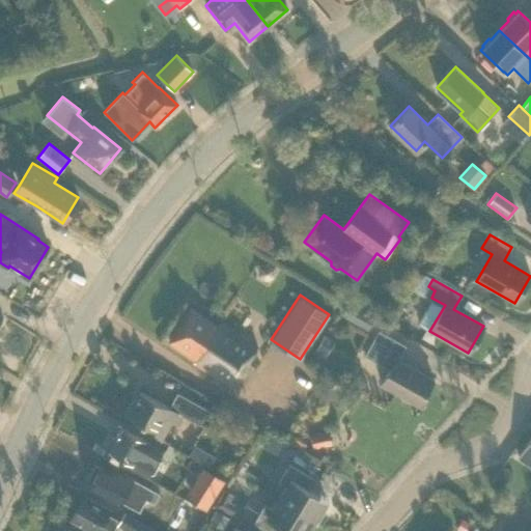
[(367,331),(375,318),(347,303),(340,315),(367,331)]
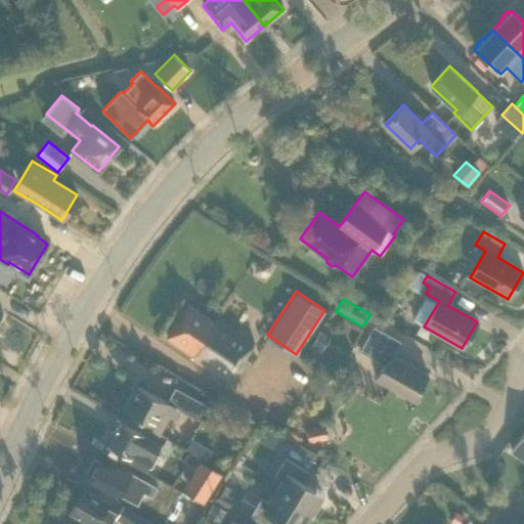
[(214,322),(187,304),(166,337),(193,354),(191,357),(228,382),(254,343),(217,318),(214,322)]
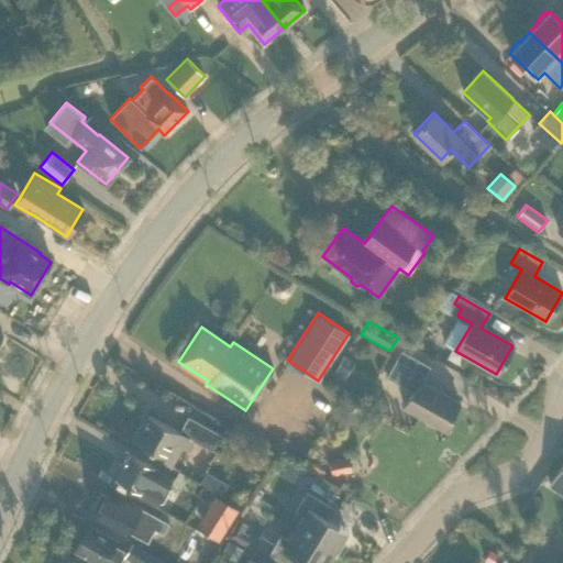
[(465,356),(455,351),(452,349),(446,357),(461,365),(465,356)]
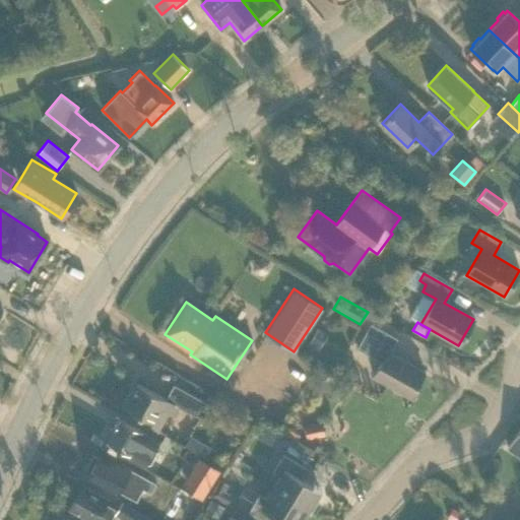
[(410,397),(424,372),(389,352),(397,338),(371,324),(356,348),(381,362),(373,376),(410,397)]
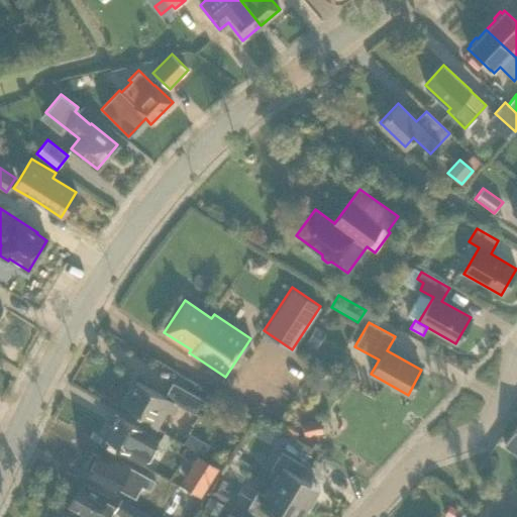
[(317,345),(325,331),(315,326),(307,340),(317,345)]
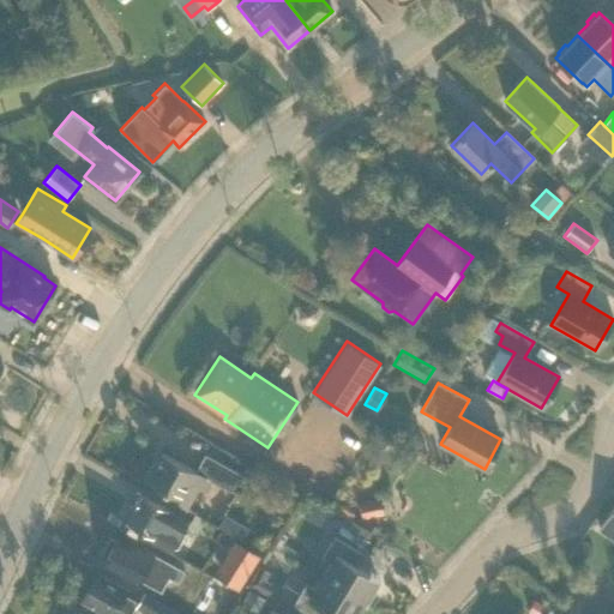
[(196,471),(162,453),(146,481),(170,494),(168,499),(186,509),(197,488),(204,493),(210,480),(230,492),(240,475),(204,455),(196,471)]
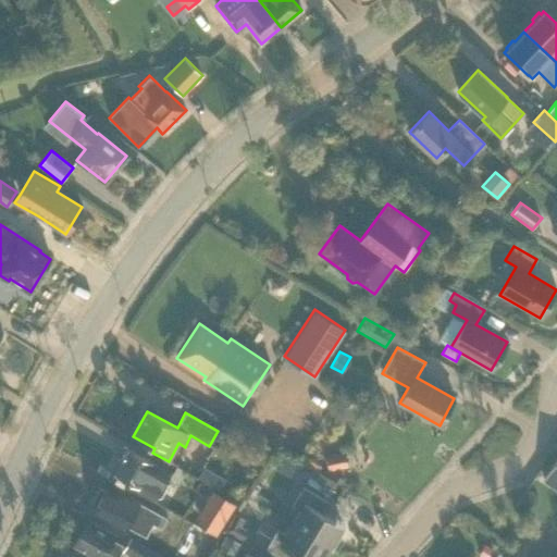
[(260,460),(260,446),(249,446),(249,459),(260,460)]
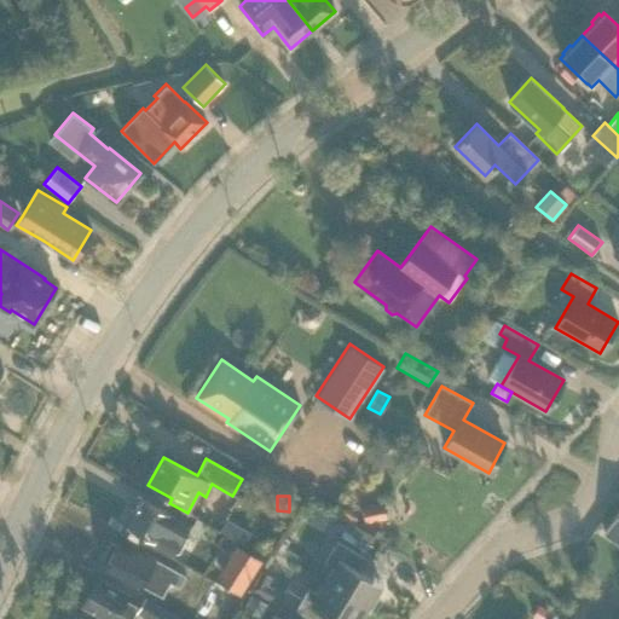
[(128,521),(126,526),(152,539),(151,542),(173,554),(189,525),(172,515),(142,498),(134,512),(132,510),(126,520),(128,521)]
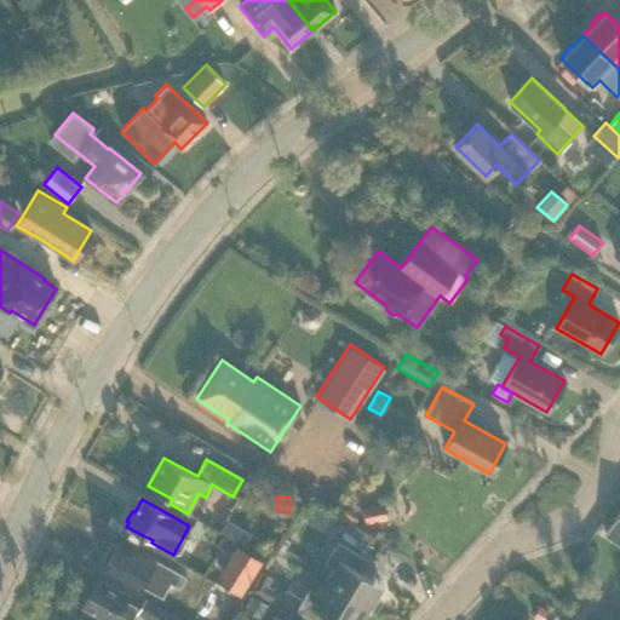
[(339,520),(345,509),(336,503),(329,514),(339,520)]
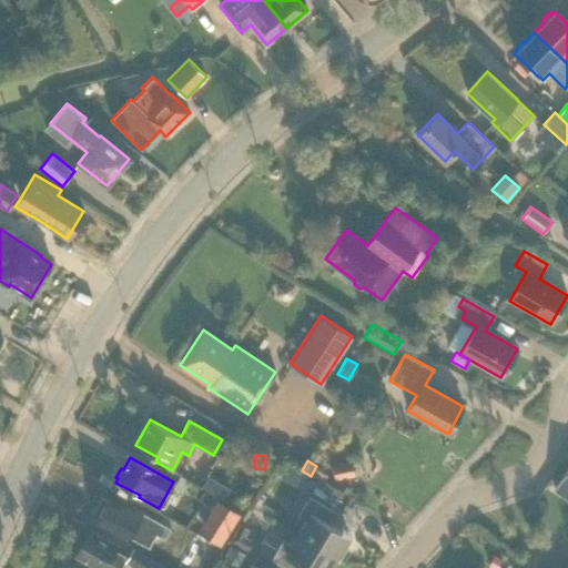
[(333,465),(336,480),(355,477),(352,462),(333,465)]
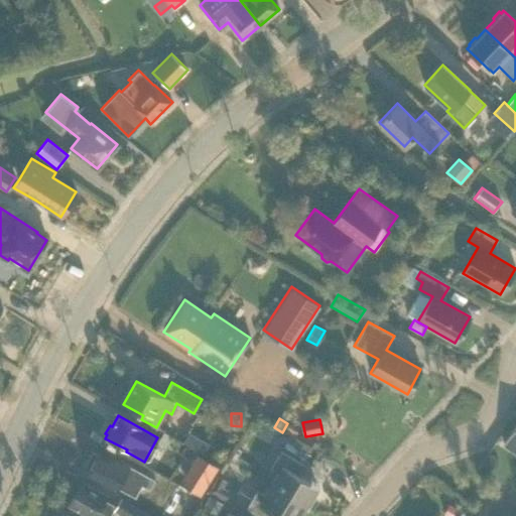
[(190,430),(187,439),(208,446),(211,437),(190,430)]
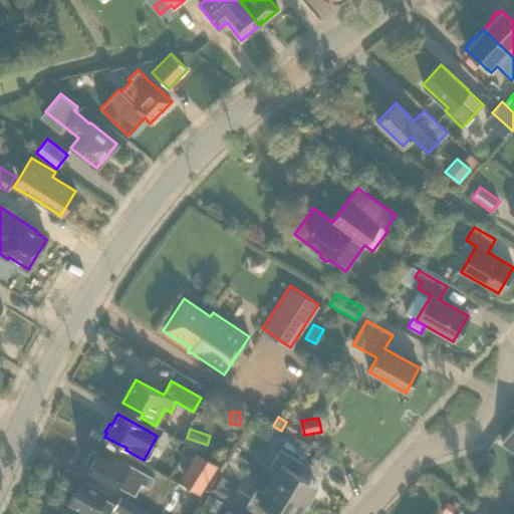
[(302,456),(308,446),(288,435),(283,444),(302,456)]
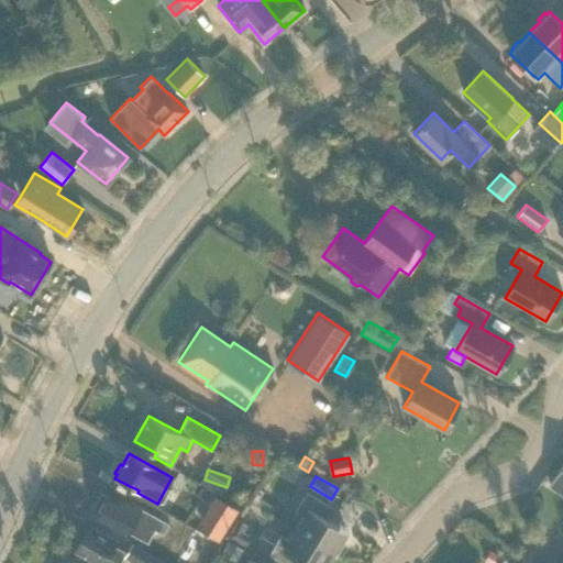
[(295,528),(333,551),(345,530),(322,517),(330,505),(307,492),(295,510),(302,516),(295,528)]
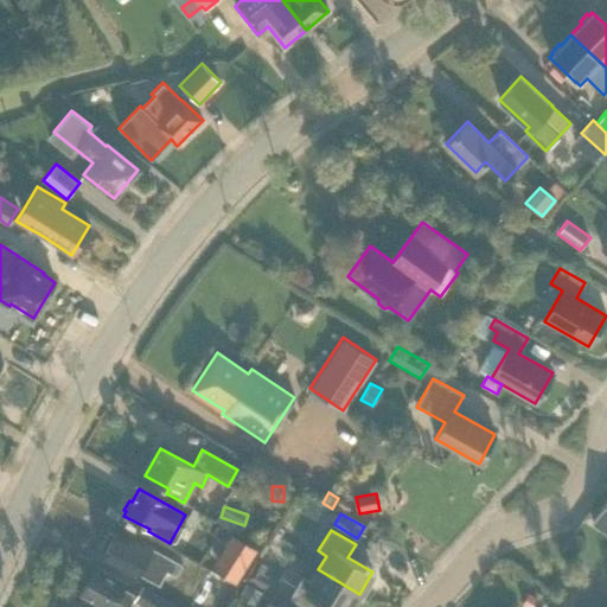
[(109,532),(100,549),(104,551),(102,554),(138,574),(138,573),(152,580),(160,566),(166,568),(176,574),(181,563),(152,548),(135,538),(133,542),(115,531),(113,535),(109,532)]
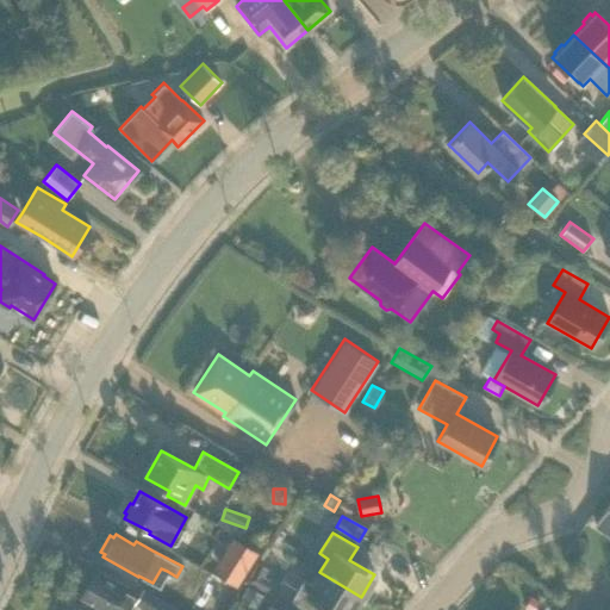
[(234,582),(253,552),(231,537),(212,568),(234,582)]
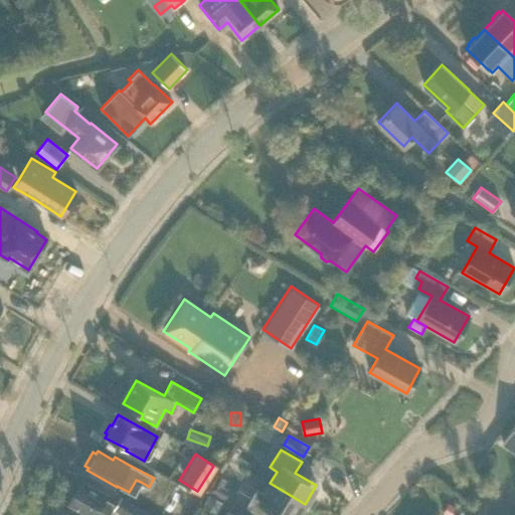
[(217,473),(208,490),(207,490),(222,498),(226,489),(220,486),(224,477),(217,473)]
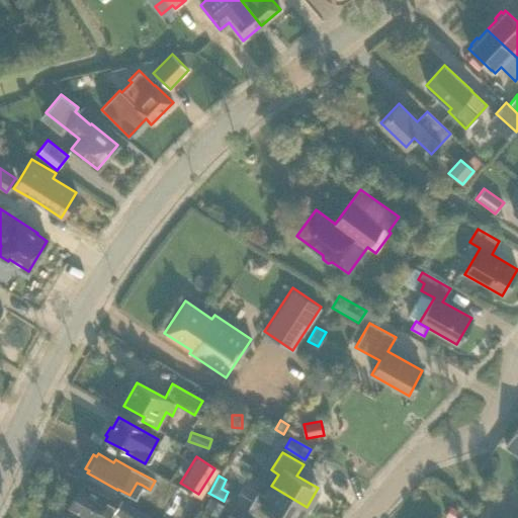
[(106,517),(109,517),(115,508),(104,502),(106,498),(81,484),(69,507),(89,517),(94,517),(97,513),(106,517)]
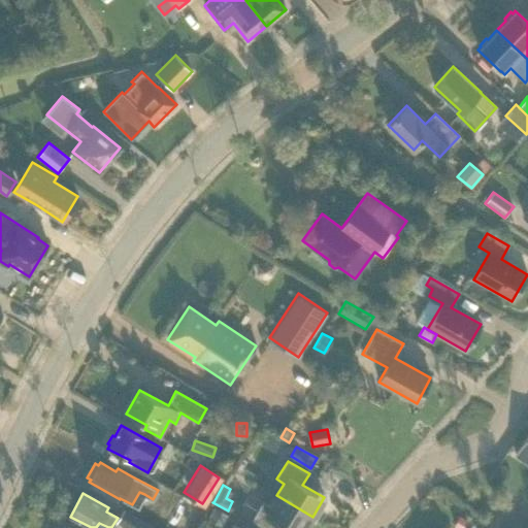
[(288,527),(304,527),(312,517),(276,495),(270,506),(262,502),(252,520),(264,527),(275,527),(279,523),(288,527)]
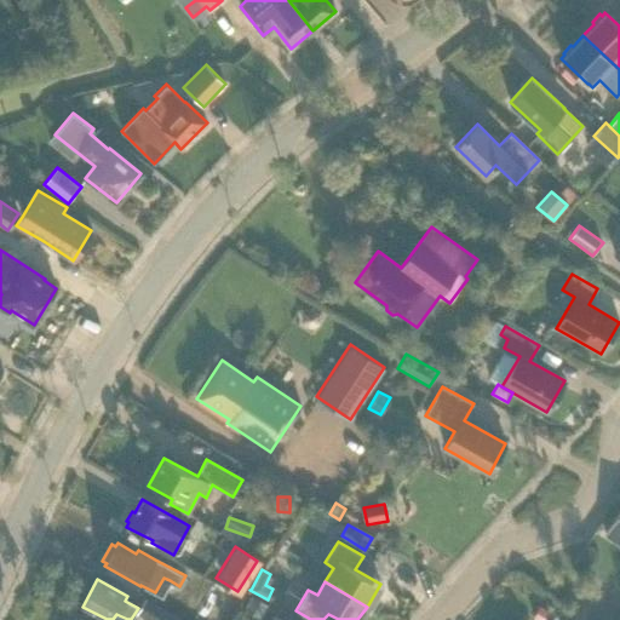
[(207,596),(200,614),(214,619),(223,619),(229,604),(207,596)]
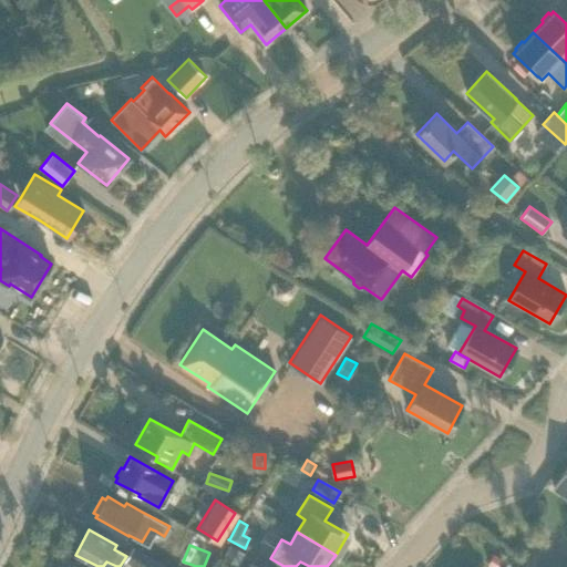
[(238,564),(245,553),(230,545),(224,556),(238,564)]
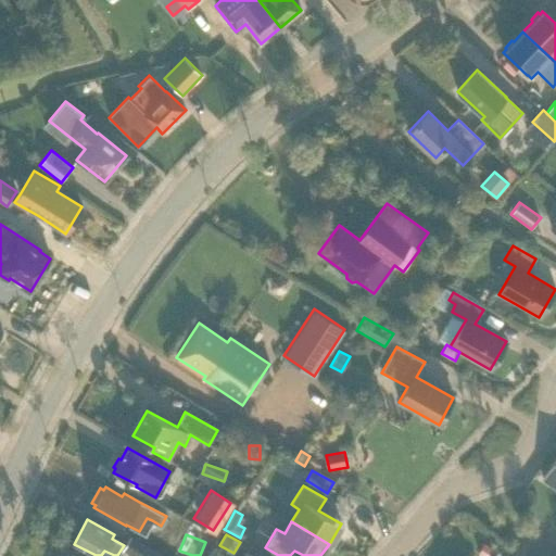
[(133,555),(164,555),(165,555),(138,540),(129,554),(133,555)]
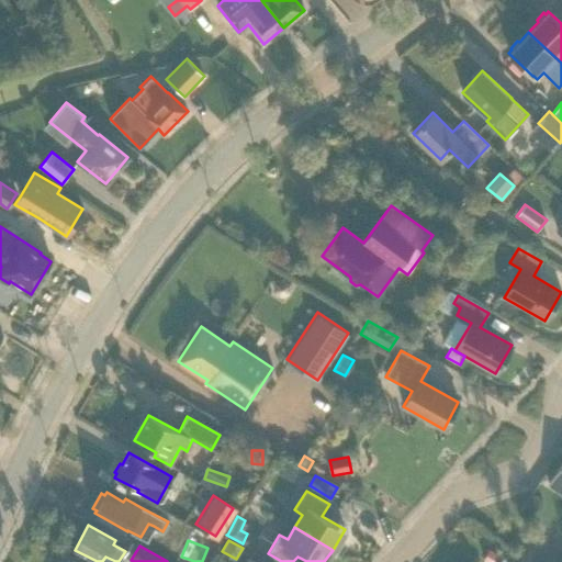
[(487,561),(491,561),(496,552),(489,548),(482,559),(487,561)]
